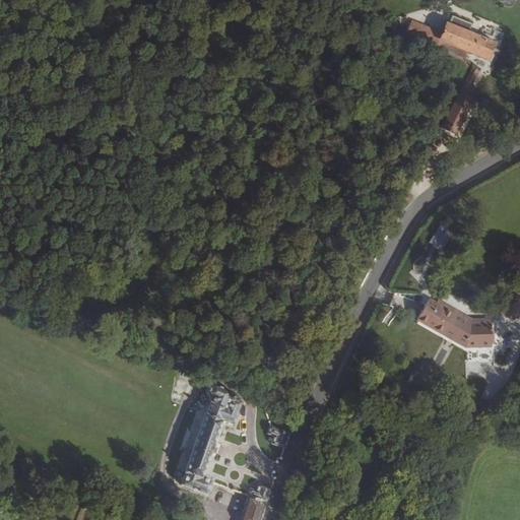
[(382,30),(385,21),(373,16),(369,25),(382,30)]
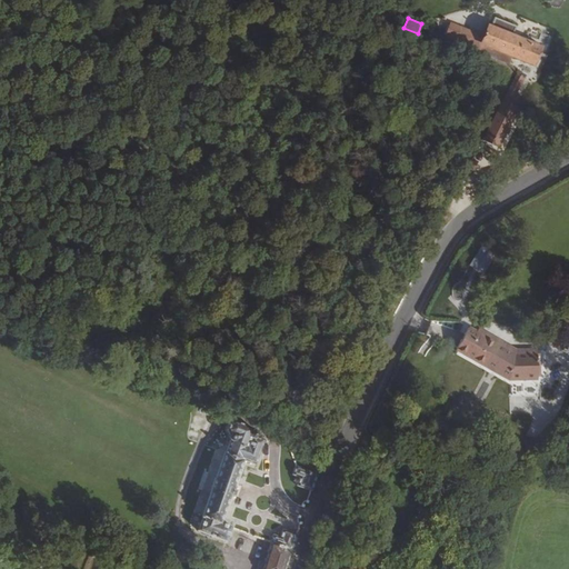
[(538,51),(512,39),(517,30),(495,20),(490,29),(488,28),(483,38),(451,22),(441,42),(503,67),(507,59),(528,69),(538,51)]
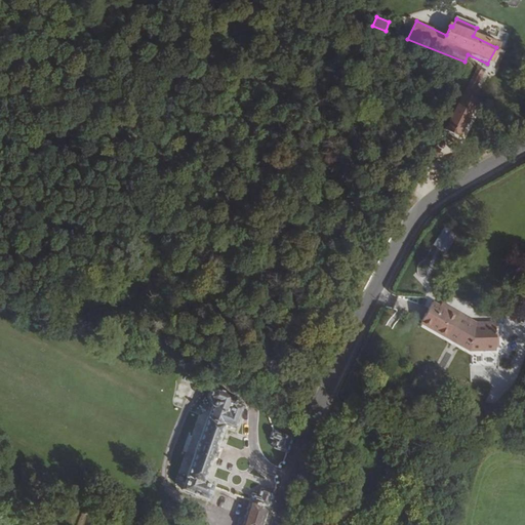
[(460,113),(479,77),(470,72),(451,109),(460,113)]
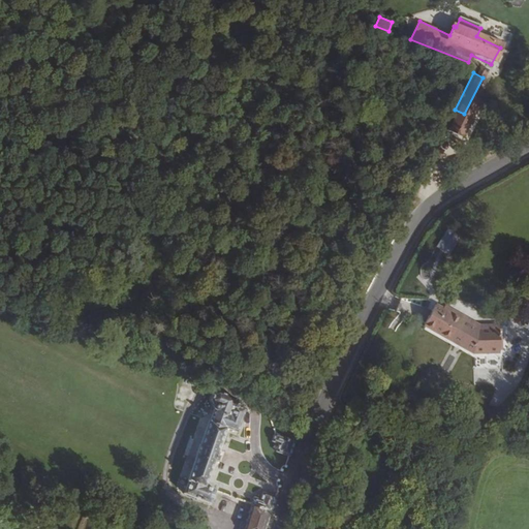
[(446,227),(437,248),(453,254),(461,234),(446,227)]
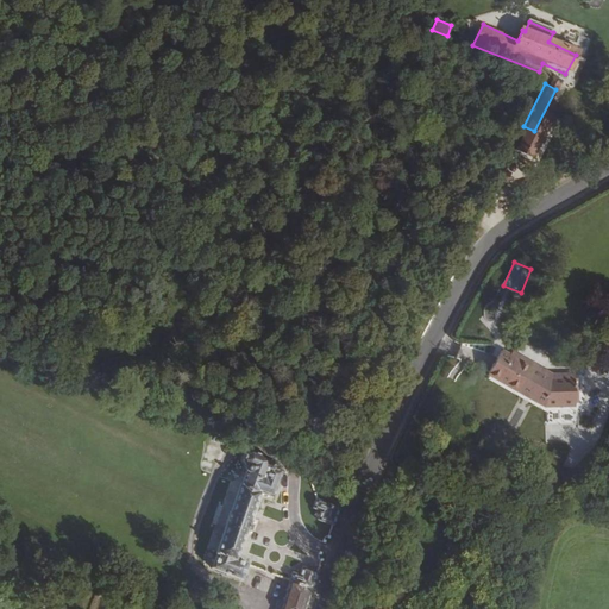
[(500,352),(487,376),(539,405),(575,403),(573,381),(552,381),(500,352)]
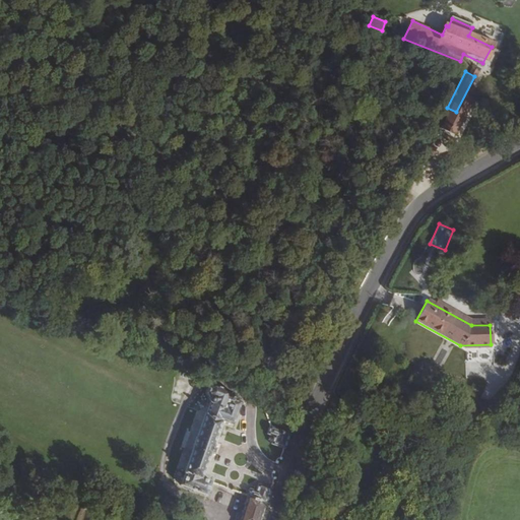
[(213,444),(220,421),(230,425),(237,400),(226,397),(228,392),(211,387),(209,387),(206,388),(205,390),(203,394),(204,396),(205,399),(208,402),(185,474),(186,475),(182,486),(207,495),(211,483),(202,480),(210,454),(214,455),(217,445),(213,444)]
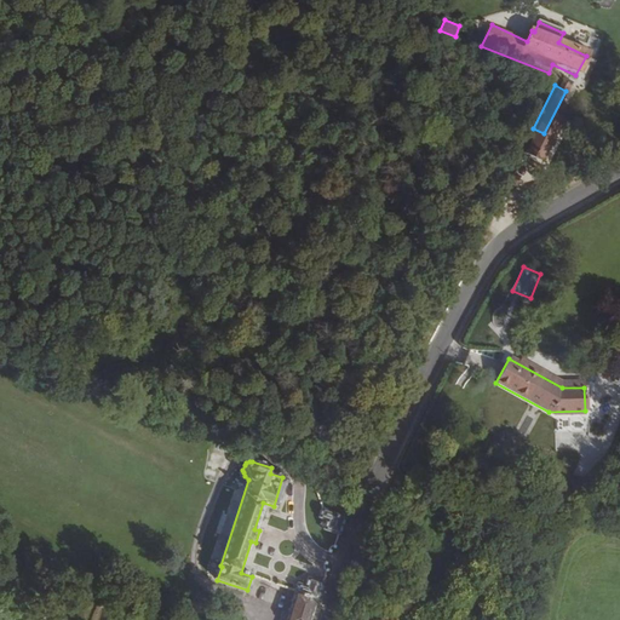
[(306,619),(319,584),(302,578),(299,587),(293,586),(288,600),(285,600),(283,606),(287,606),(281,619),(306,619)]
